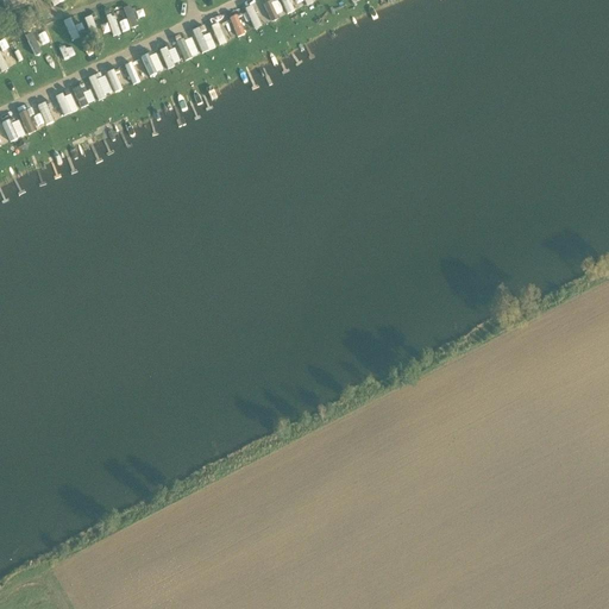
[(0,0),(5,11),(24,5),(22,0),(0,0)]
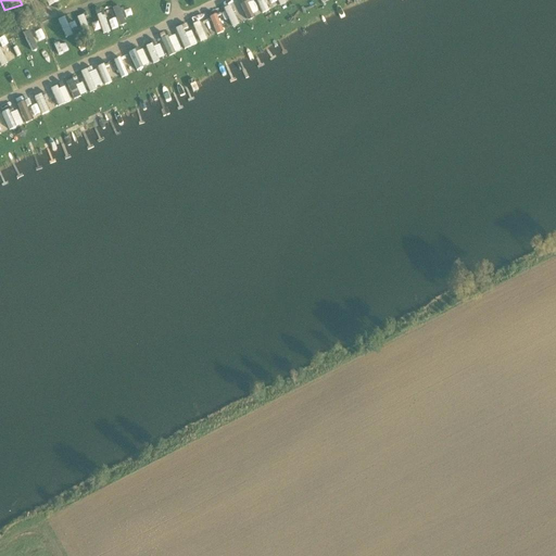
[(256,0),(262,14),(268,12),(264,0),(256,0)]
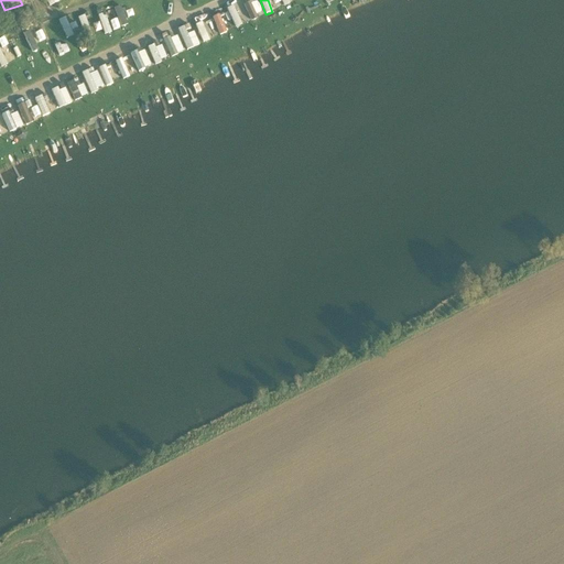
[(249,21),(257,19),(256,14),(260,12),(257,1),(243,4),(249,21)]
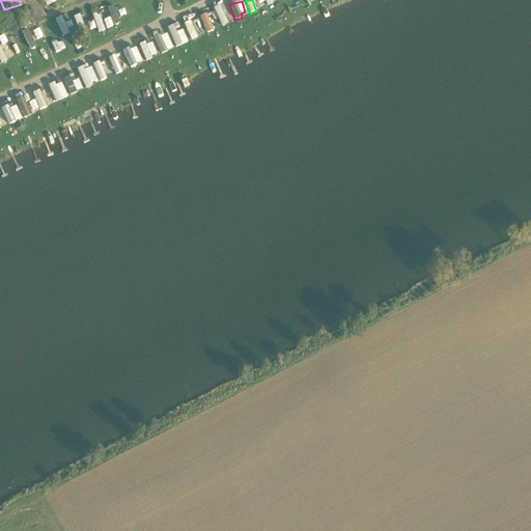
[(220,5),(214,8),(222,27),(228,25),(220,5)]
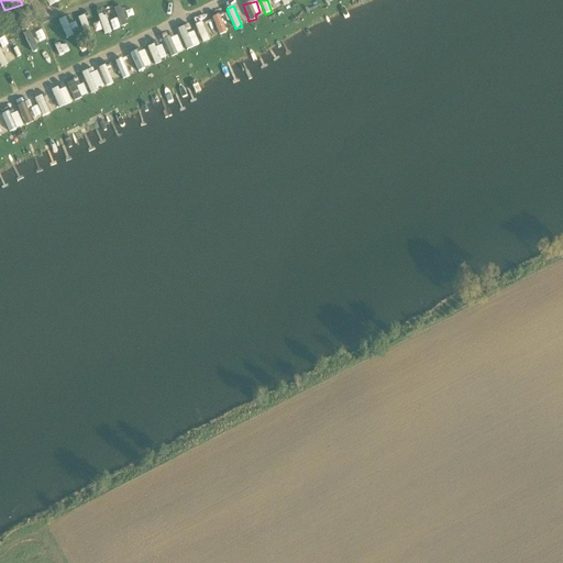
[(219,35),(225,33),(220,14),(213,17),(219,35)]
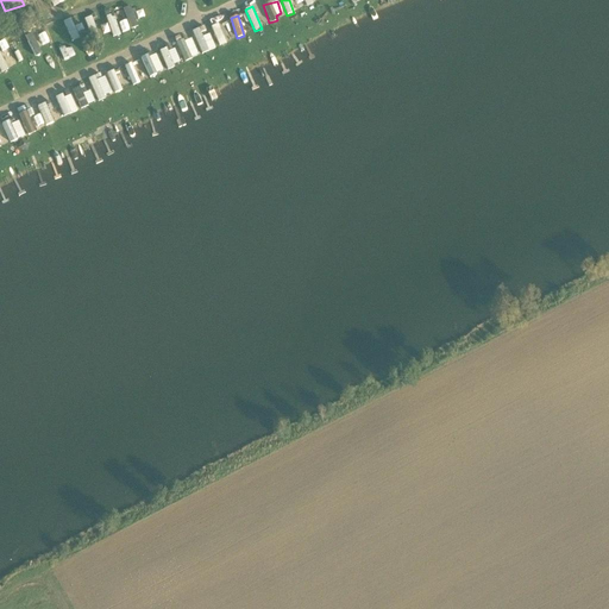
[(73,42),(79,39),(70,18),(64,22),(73,42)]
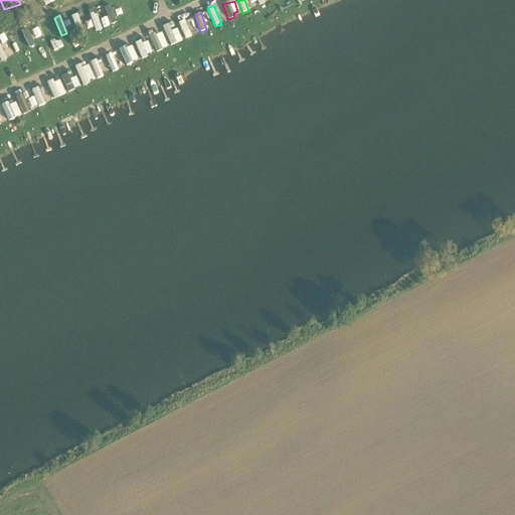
[(106,15),(92,21),(96,31),(110,25),(106,15)]
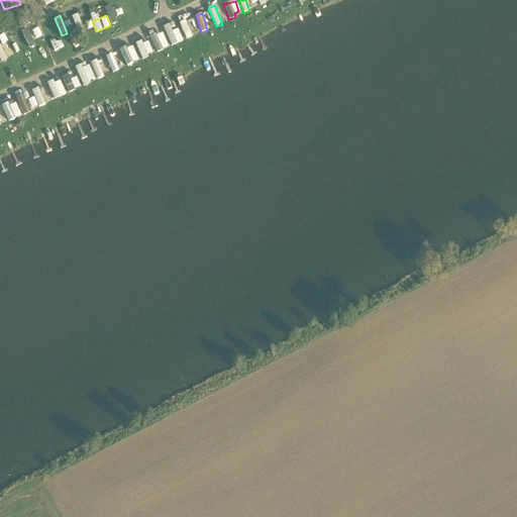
[(192,18),(180,23),(186,40),(192,37),(191,33),(197,30),(192,18)]
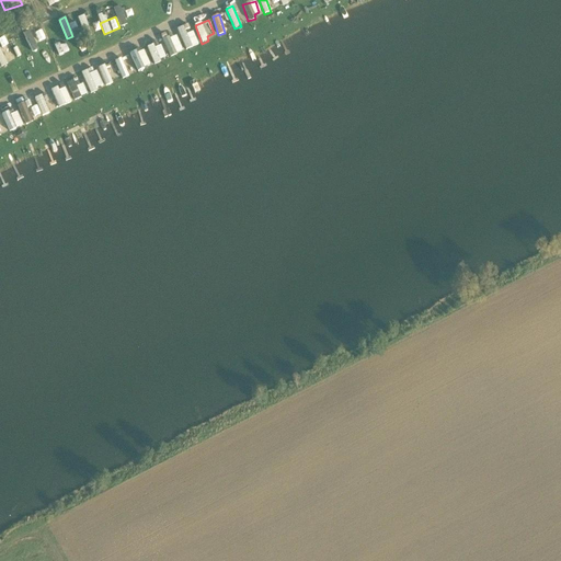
[(183,26),(178,29),(186,49),(199,44),(194,32),(186,35),(183,26)]
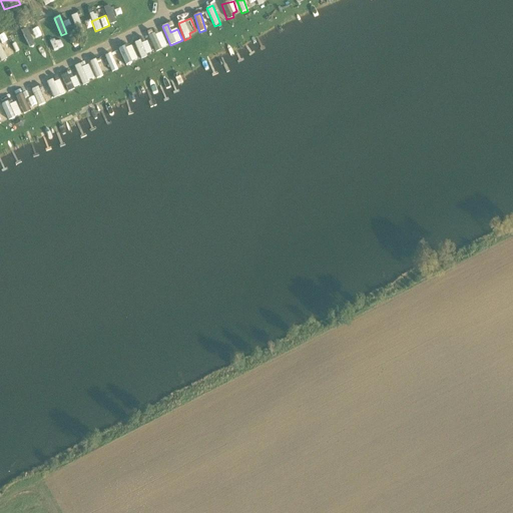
[(27,28),(21,31),(29,49),(35,46),(27,28)]
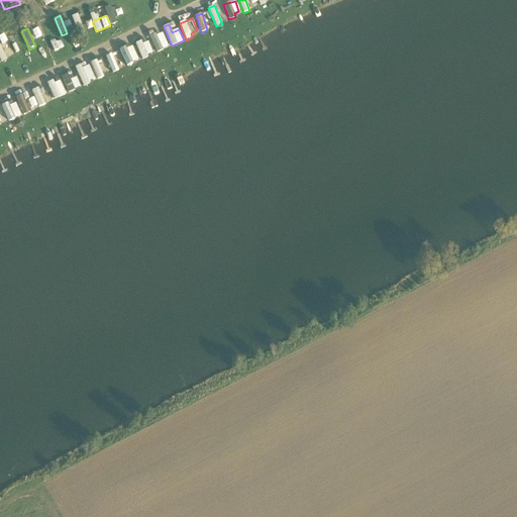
[(163,36),(159,38),(156,33),(148,36),(157,52),(167,45),(163,36)]
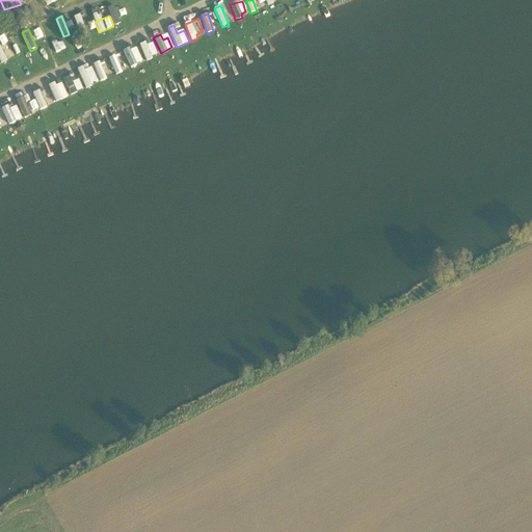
[(157,56),(154,44),(145,46),(145,43),(140,44),(144,59),(157,56)]
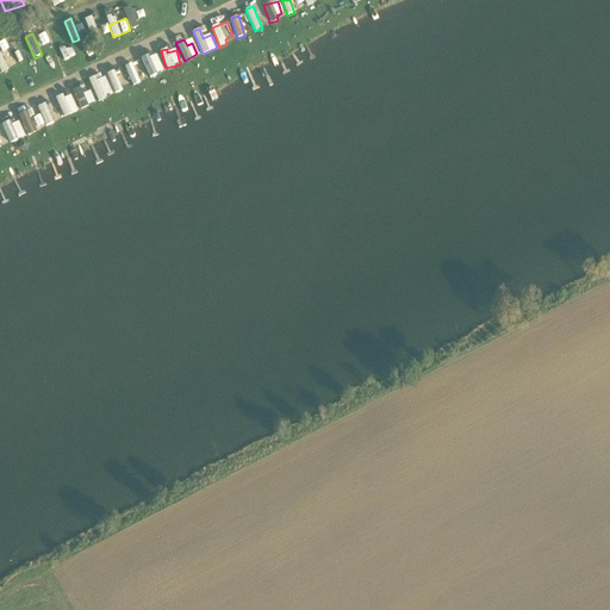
[(163,72),(154,51),(141,57),(150,78),(163,72)]
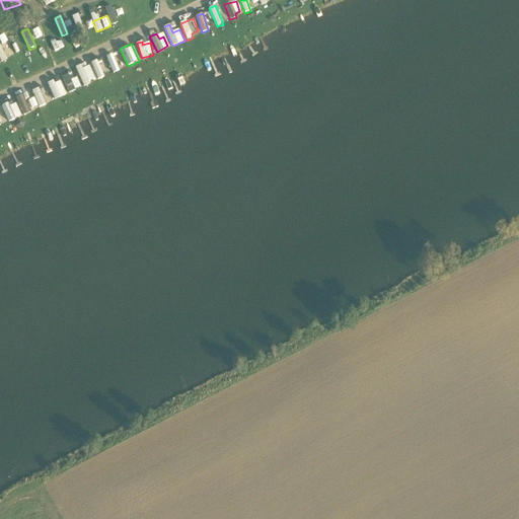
[(183,47),(176,48),(177,56),(186,54),(183,47)]
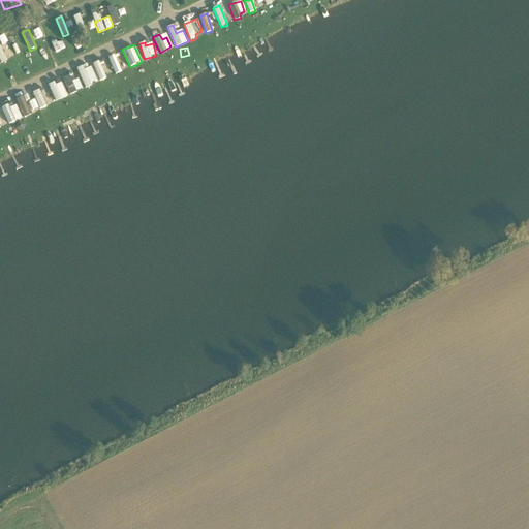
[(125,69),(122,60),(117,61),(114,55),(109,57),(114,72),(125,69)]
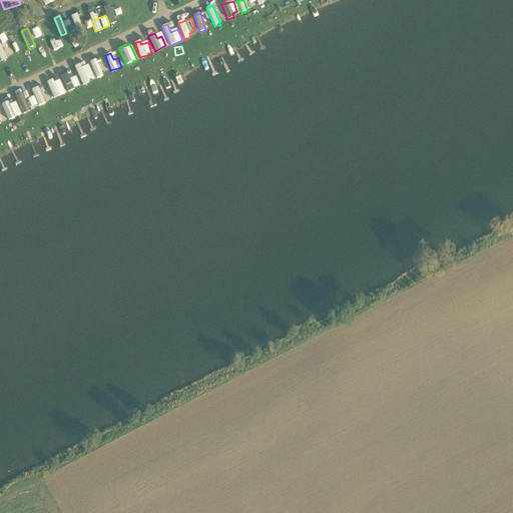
[(155,55),(146,59),(150,68),(159,64),(155,55)]
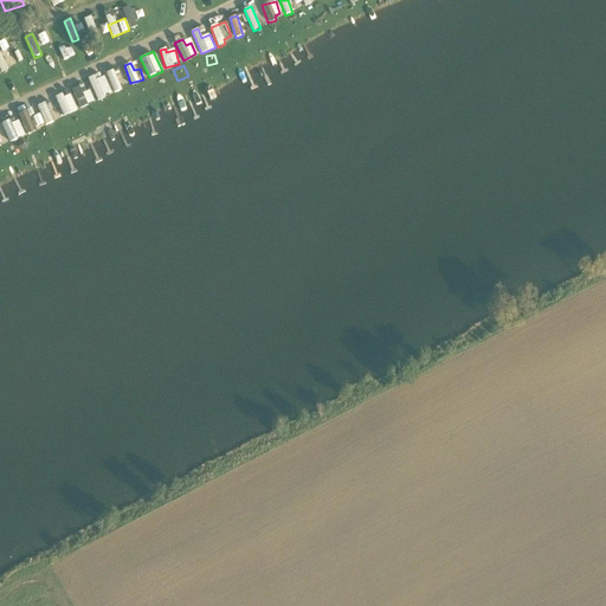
[(114,92),(121,90),(114,71),(107,75),(114,92)]
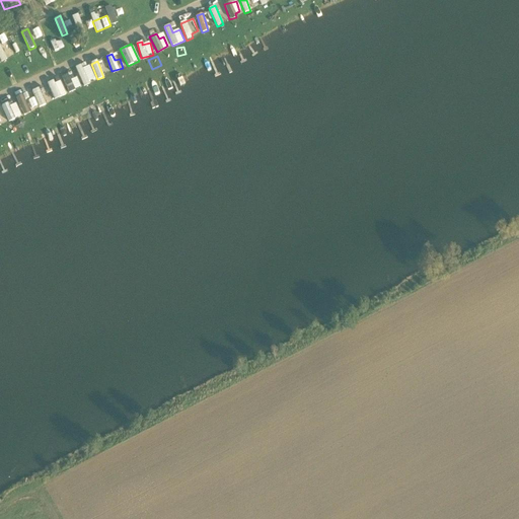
[(81,65),(75,67),(84,88),(90,85),(89,82),(95,79),(89,66),(83,69),(81,65)]
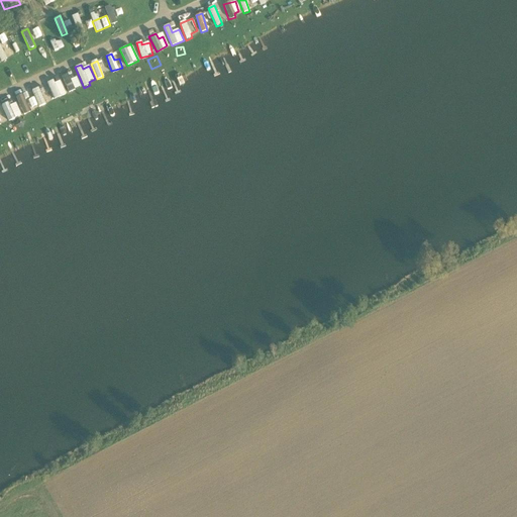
[(68,93),(75,91),(68,73),(62,76),(68,93)]
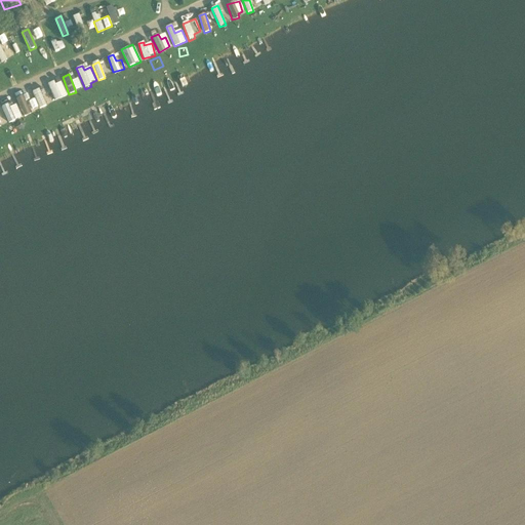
[(76,87),(82,84),(79,77),(73,79),(76,87)]
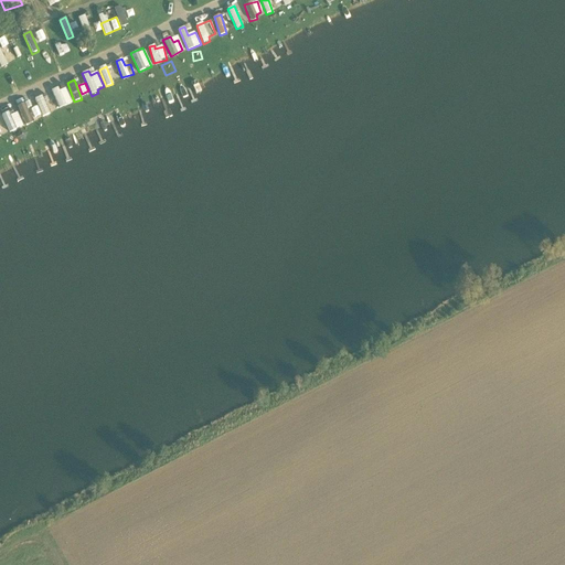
[(57,87),(51,91),(60,108),(72,103),(65,88),(59,92),(57,87)]
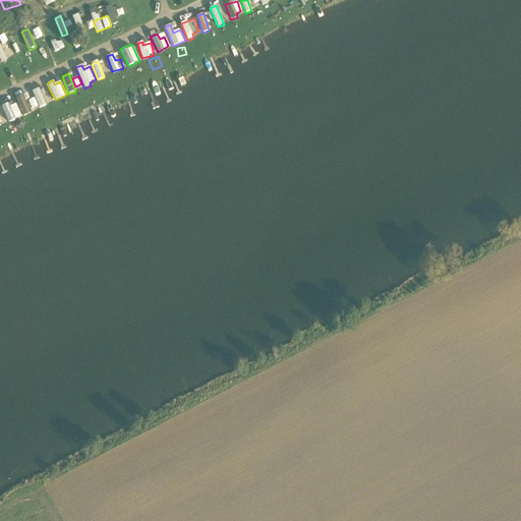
[(39,108),(46,106),(39,89),(33,92),(39,108)]
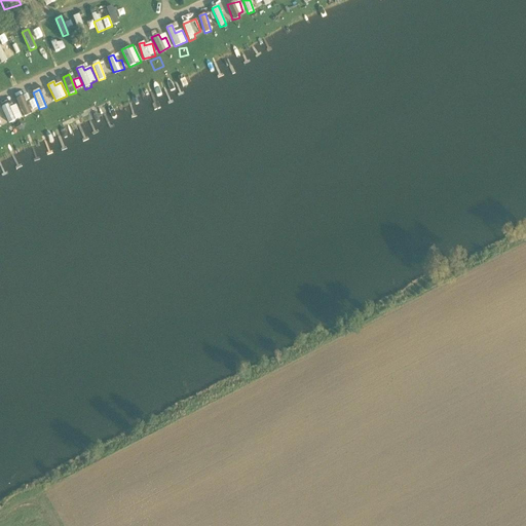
[(25,96),(17,98),(23,117),(30,115),(25,96)]
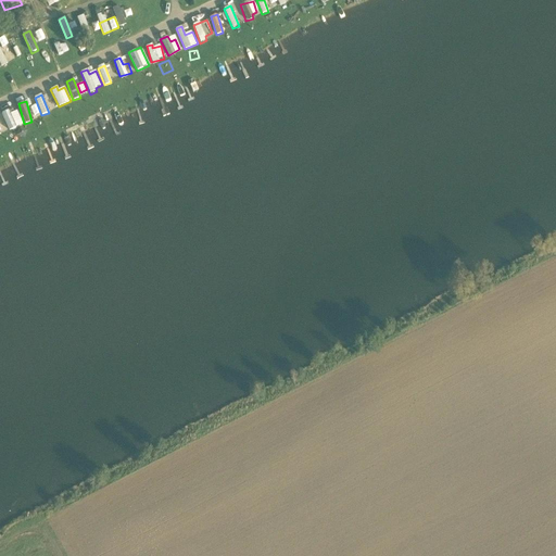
[(8,110),(0,113),(8,130),(23,125),(17,111),(9,114),(8,110)]
